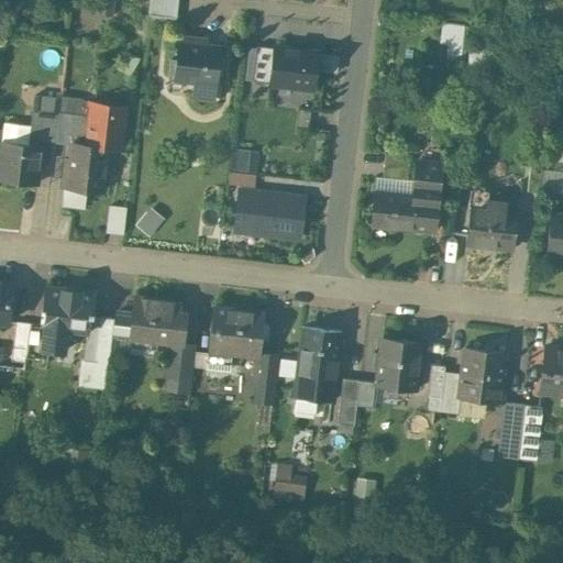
[(112,0),(99,0),(97,14),(110,15),(112,0)]
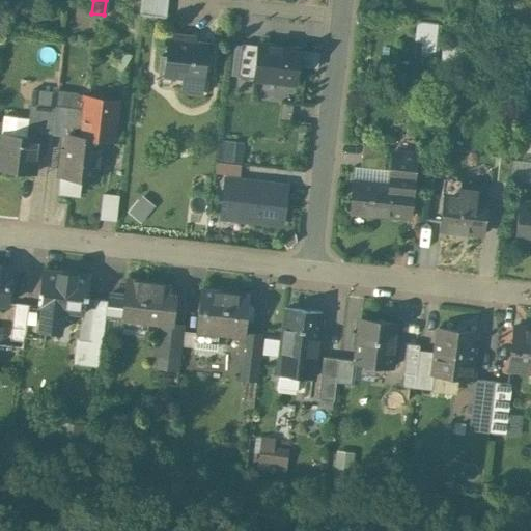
[(167,0),(141,0),(140,15),(166,18),(167,0)]
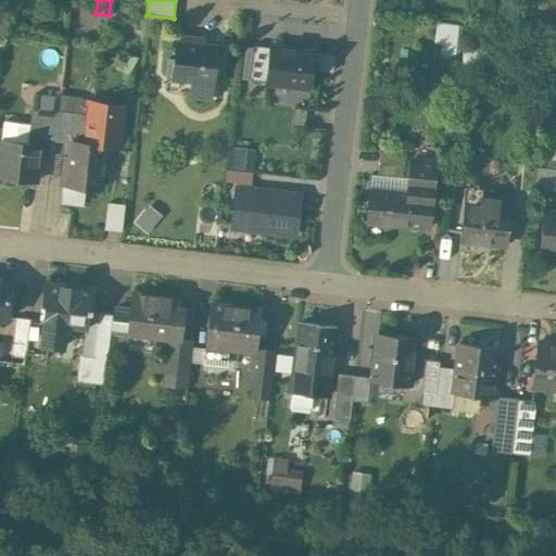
[(442,24),(442,55),(460,55),(459,24),(442,24)]
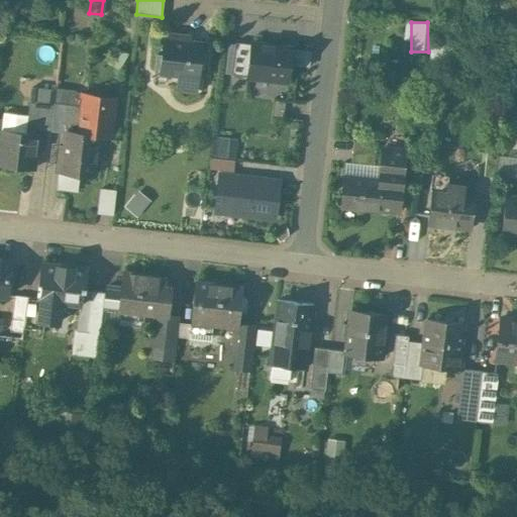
[(177,36),(164,34),(160,73),(198,77),(202,43),(177,41),(177,36)]
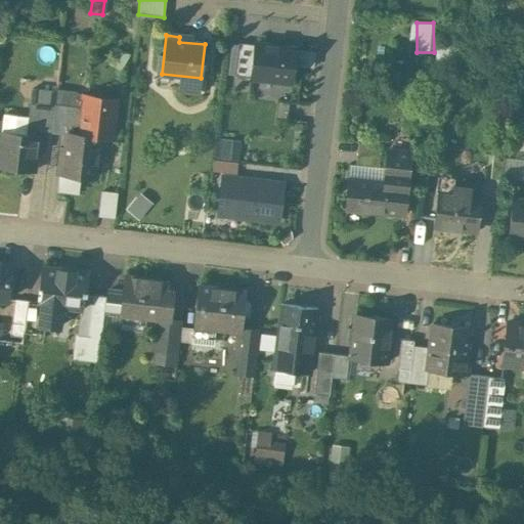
[(295,49),(254,45),(250,77),(291,82),(295,49)]
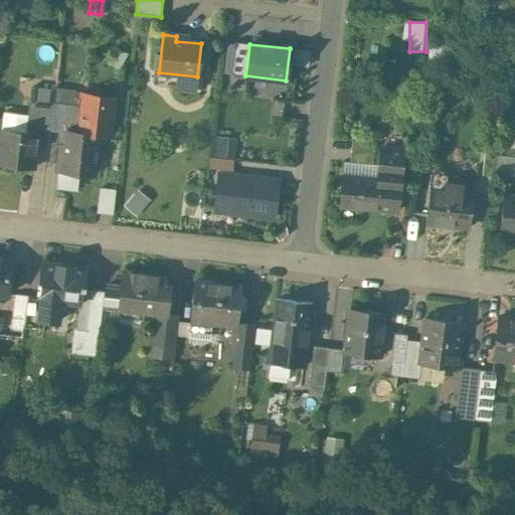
[(53,92),(29,89),(24,132),(35,133),(35,131),(35,123),(37,124),(36,127),(38,128),(49,129),(52,103),(53,92)]
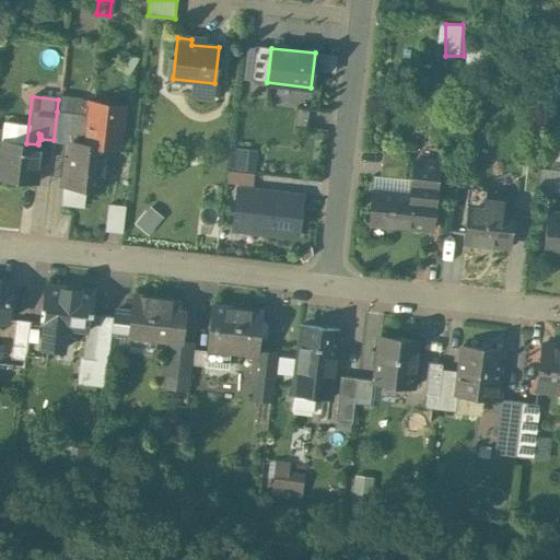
[(124,107),(89,104),(88,115),(90,115),(88,132),(91,132),(91,137),(86,138),(86,144),(105,147),(105,148),(118,149),(124,107)]
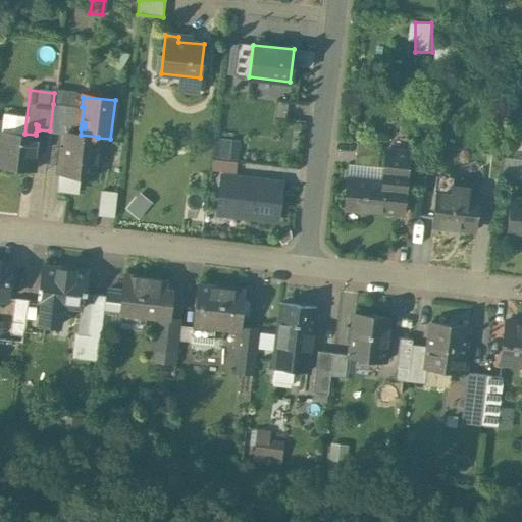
[(82,107),(53,104),(50,131),(50,133),(62,134),(62,127),(82,123),(84,107),(82,107)]
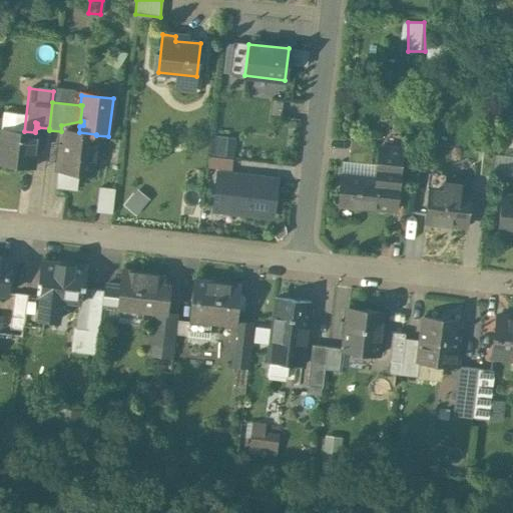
[(24,131),(2,129),(0,144),(0,163),(32,167),(36,133),(35,132),(24,131)]
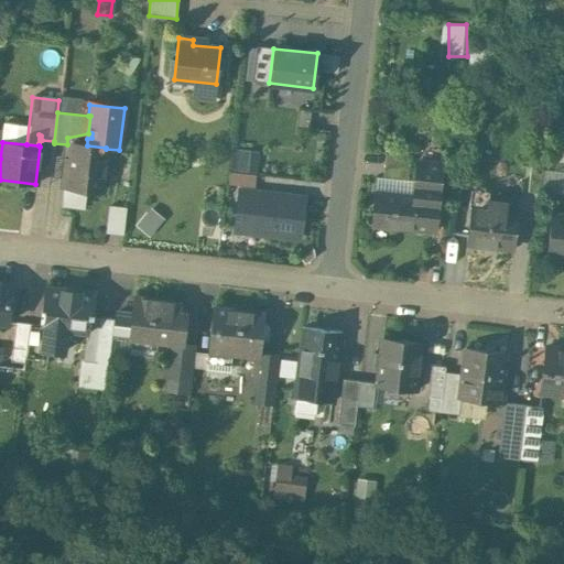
[(87,145),(73,143),(71,160),(65,159),(62,187),(64,188),(85,191),(100,192),(106,149),(106,148),(87,145)]
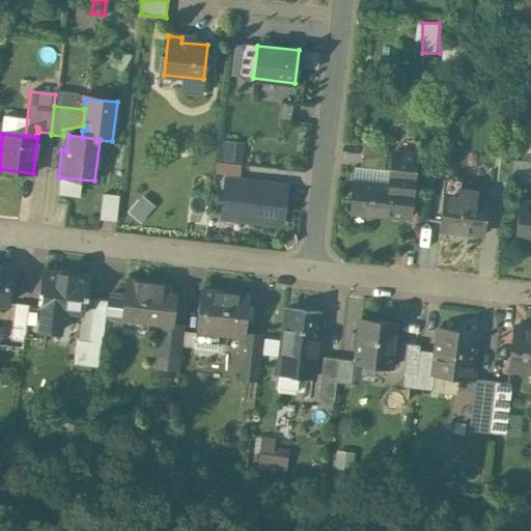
[(222,138),(220,159),(242,162),(245,141),(222,138)]
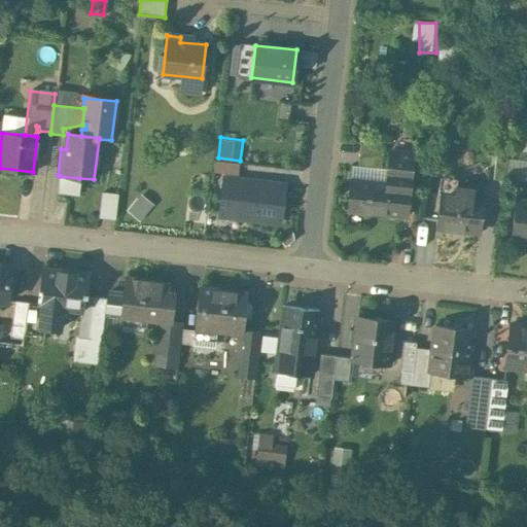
[(383,145),(359,143),(357,168),(381,170),(383,145)]
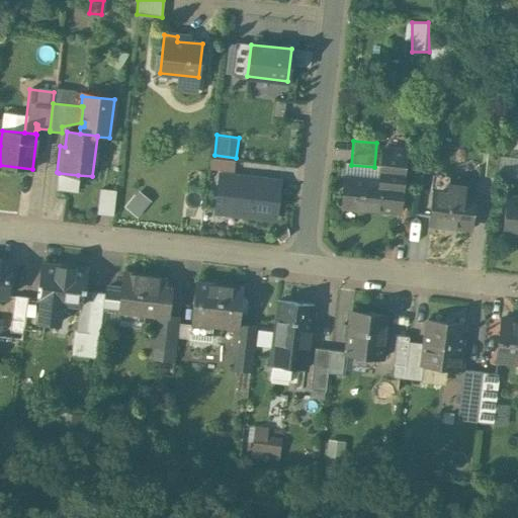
[(405,151),(383,149),(379,181),(380,182),(377,209),(399,211),(405,151)]
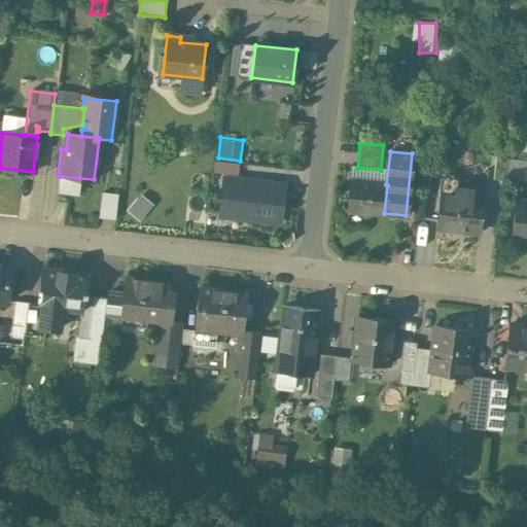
[(507,157),(495,156),(493,179),(504,181),(507,157)]
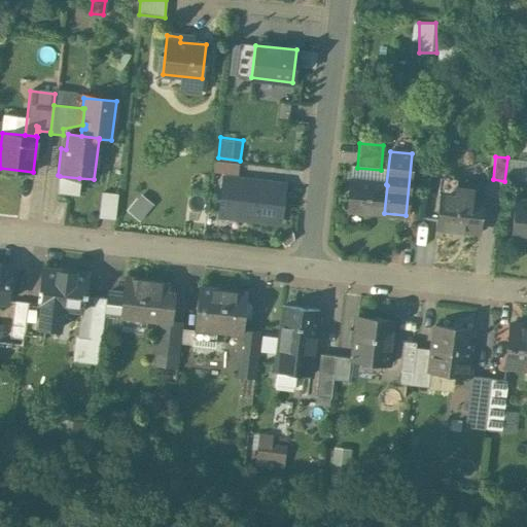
[(526,173),(526,159),(515,159),(515,173),(526,173)]
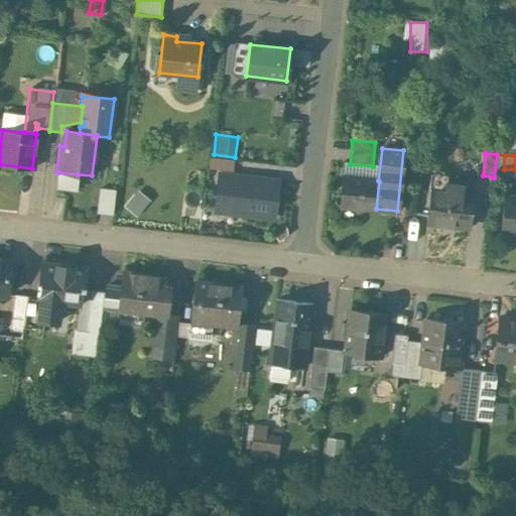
[(234,169),(234,157),(211,156),(210,167),(234,169)]
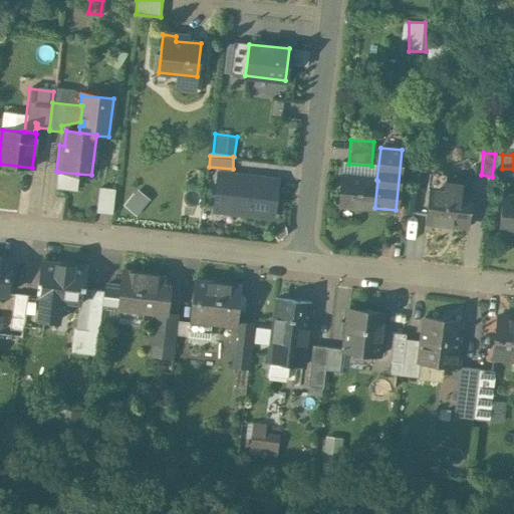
[(77,174),(58,172),(56,188),(75,190),(77,174)]
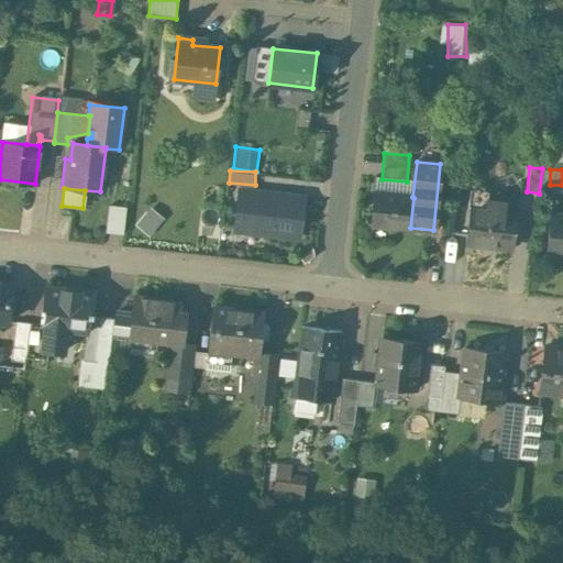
[(299,198),(255,194),(252,228),(295,233),(299,198)]
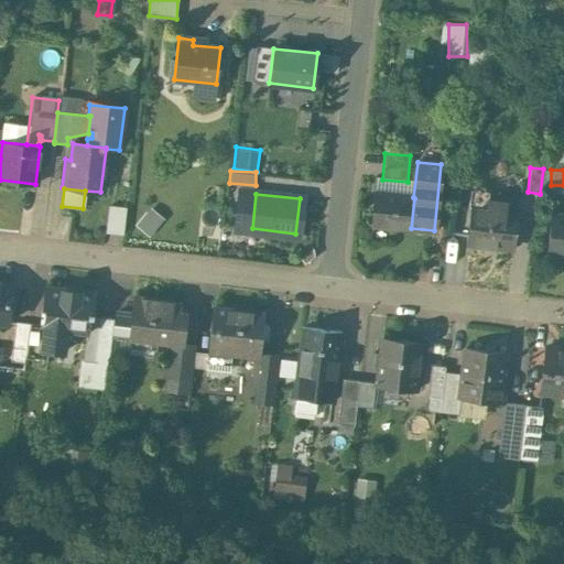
[(413,197),(376,194),(372,225),(411,228),(414,198),(413,197)]
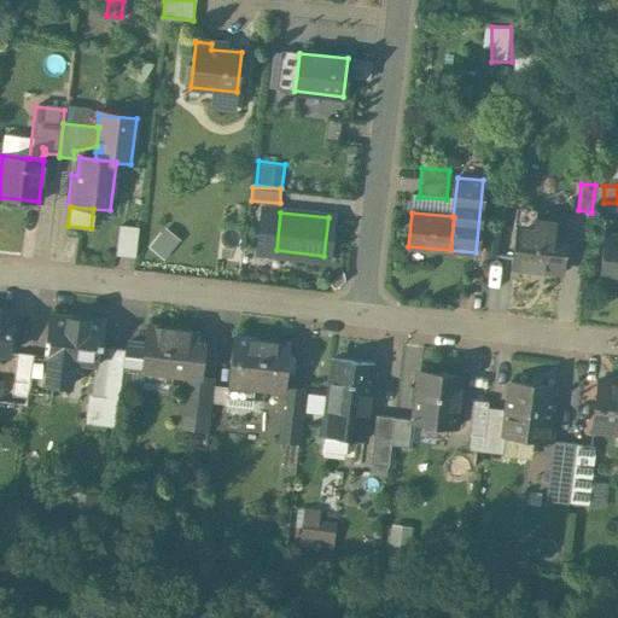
[(117,225),(116,255),(136,256),(138,226),(117,225)]
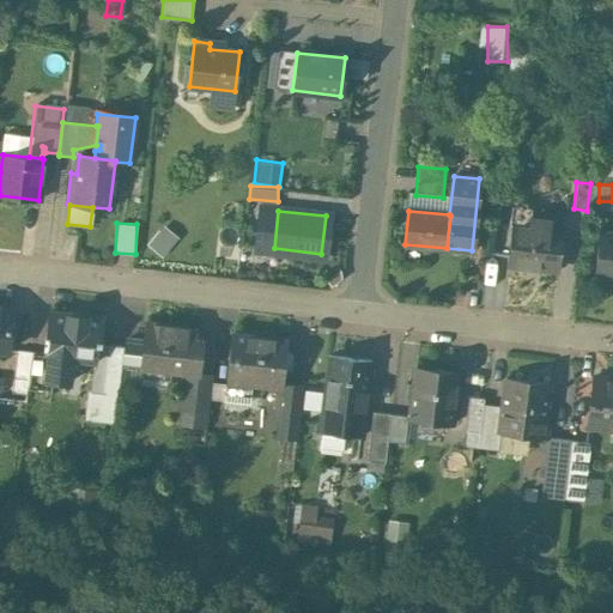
[(149,244),(165,258),(181,237),(165,225),(149,244)]
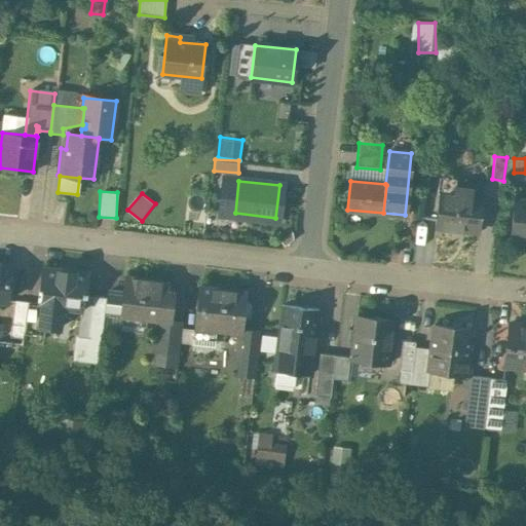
[(481,198),(441,193),(437,227),(477,232),(481,198)]
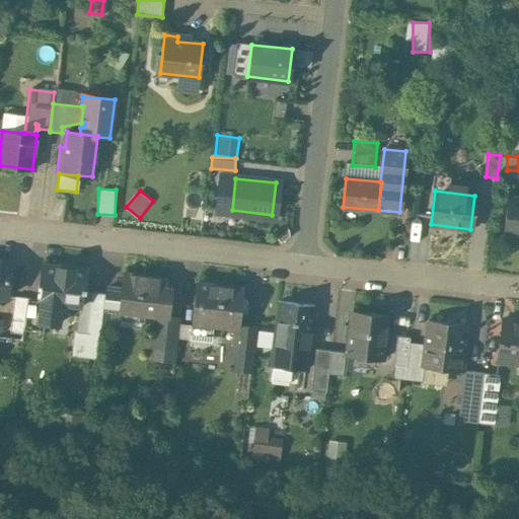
[(518,198),(507,197),(503,234),(518,235),(518,198)]
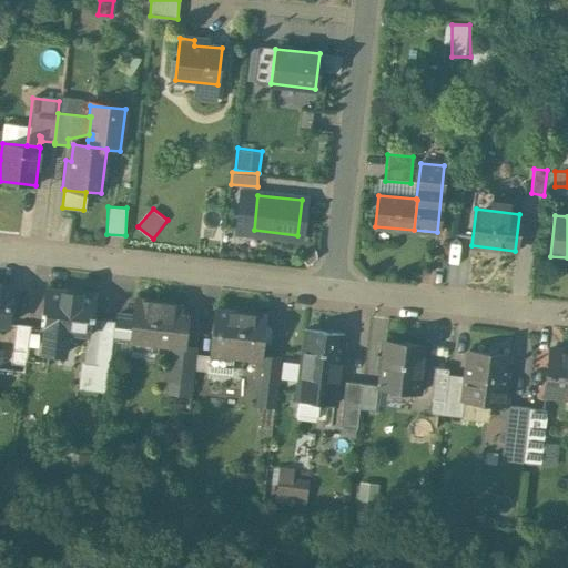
[(11,285),(0,284),(0,323),(7,325),(11,285)]
